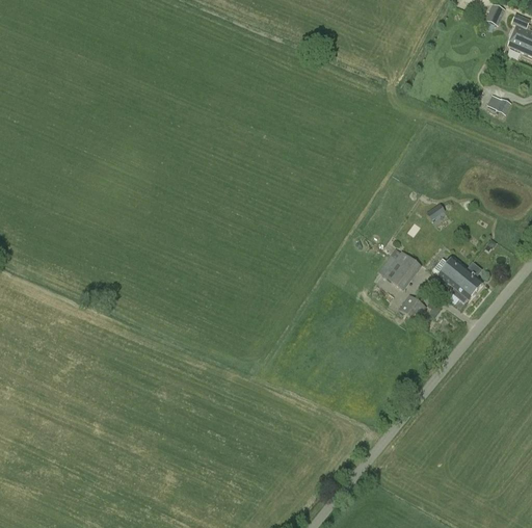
[(484,20),(498,25),(505,8),(493,3),(484,20)]
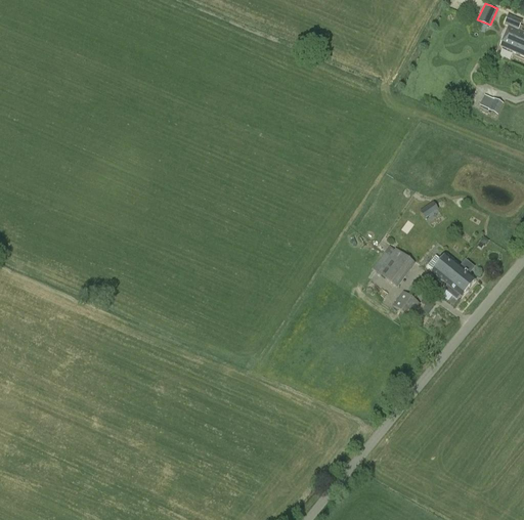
[(508,12),(504,22),(509,24),(499,44),(523,54),(523,30),(518,28),(522,18),(508,12)]
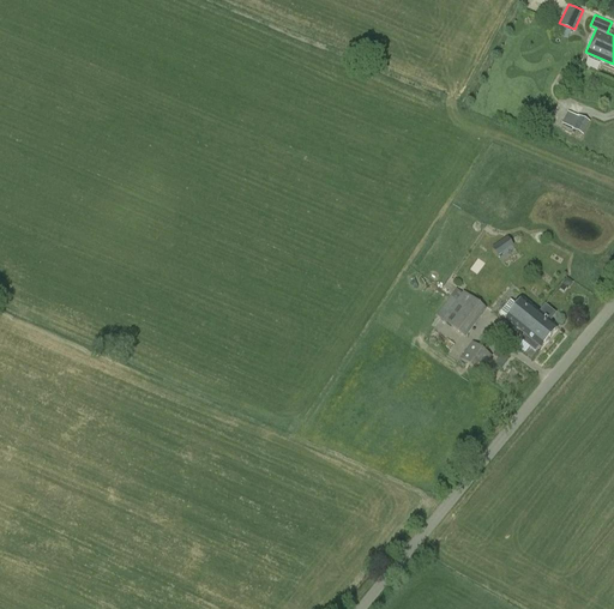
[(572,125),(572,127),(583,132),(590,118),(579,113),(578,114),(567,108),(563,120),(572,125)]
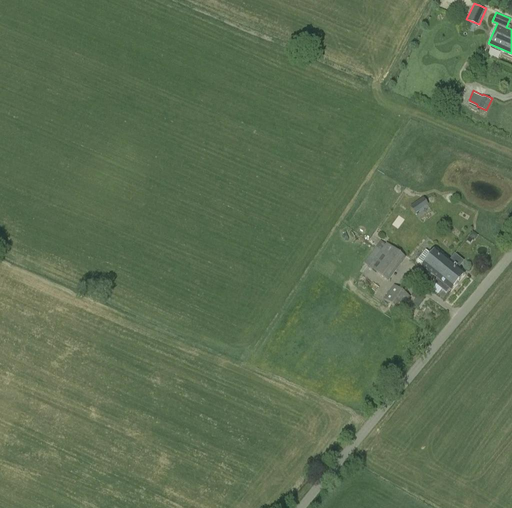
[(410,204),(415,211),(419,208),(414,201),(410,204)]
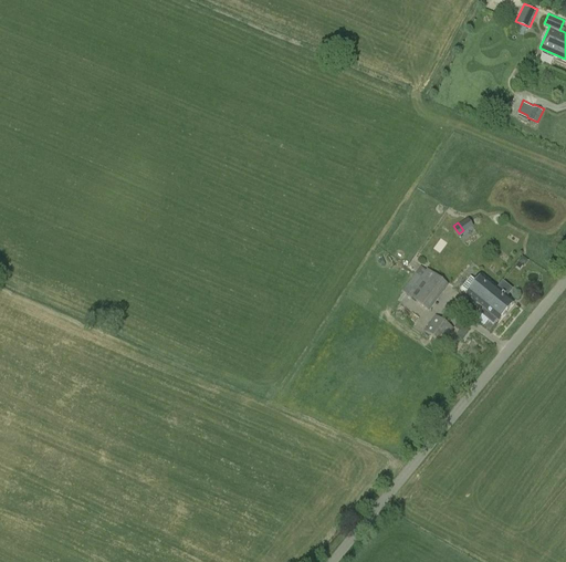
[(519,259),(524,263),(528,258),(523,253),(519,259)]
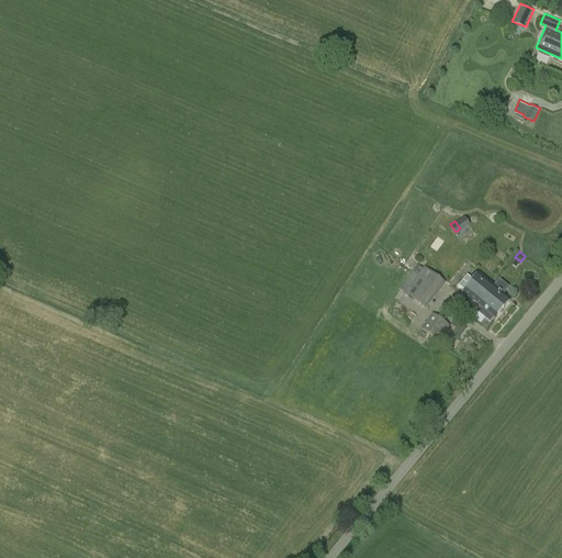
[(413,268),(412,269),(439,289),(446,280),(424,264),(418,272),(413,268)]
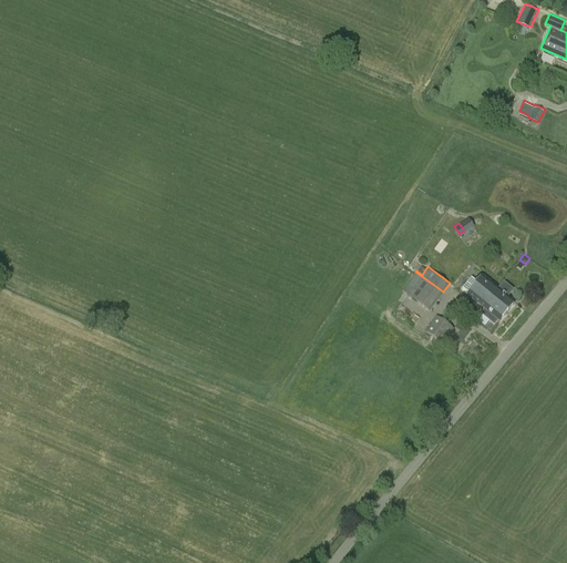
[(430,309),(443,292),(415,272),(409,282),(413,286),(408,293),(430,309)]
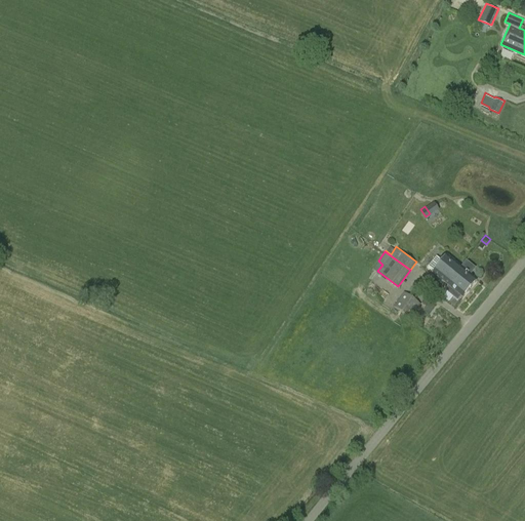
[(428,264),(434,269),(433,271),(446,282),(451,286),(448,290),(457,297),(460,294),(461,295),(477,278),(461,266),(447,253),(442,259),(436,253),(428,264)]
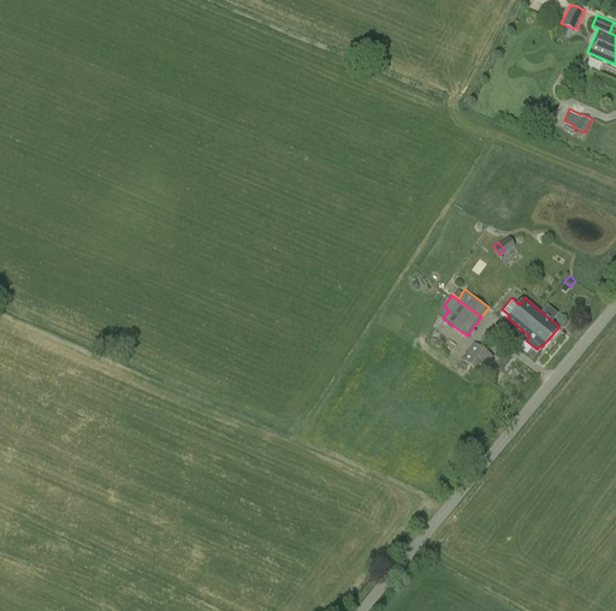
[(493,354),(474,339),(461,357),(481,371),(493,354)]
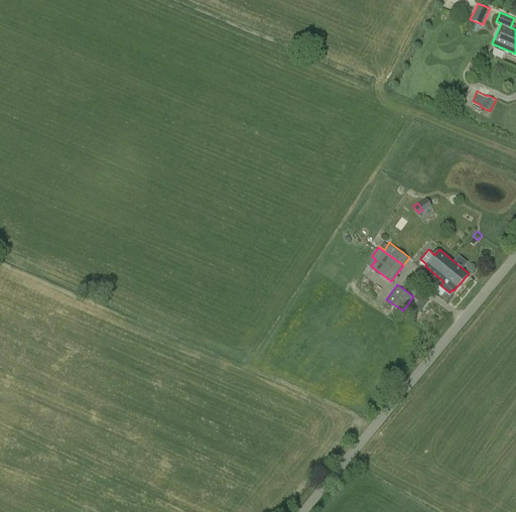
[(422,294),(416,303),(421,307),(428,298),(422,294)]
